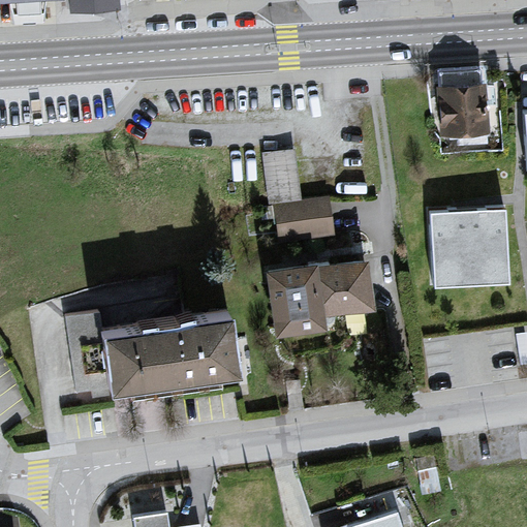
[(119,0),(71,0),(72,8),(120,5),(119,0)]
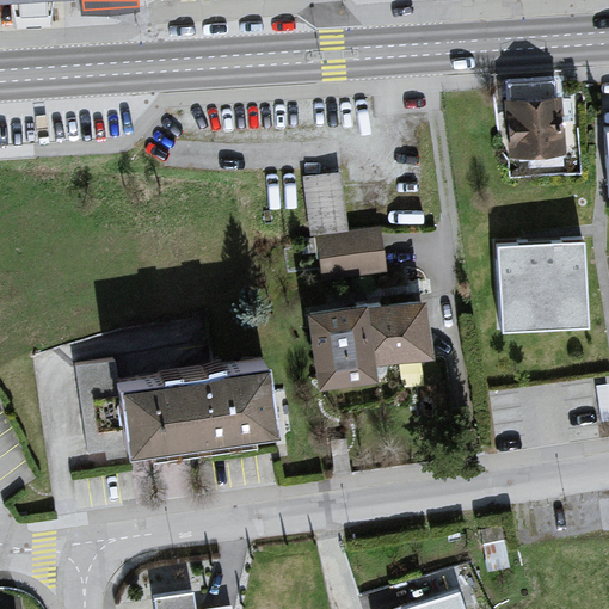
[(564,152),(561,96),(508,99),(511,154),(564,152)]
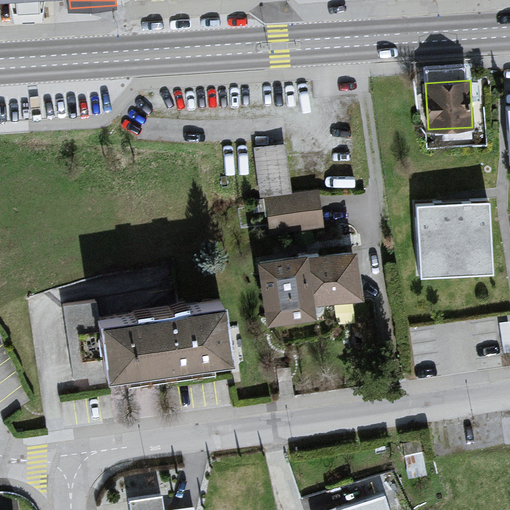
[(255,146),(261,199),(268,198),(292,195),(285,143),(255,146)]
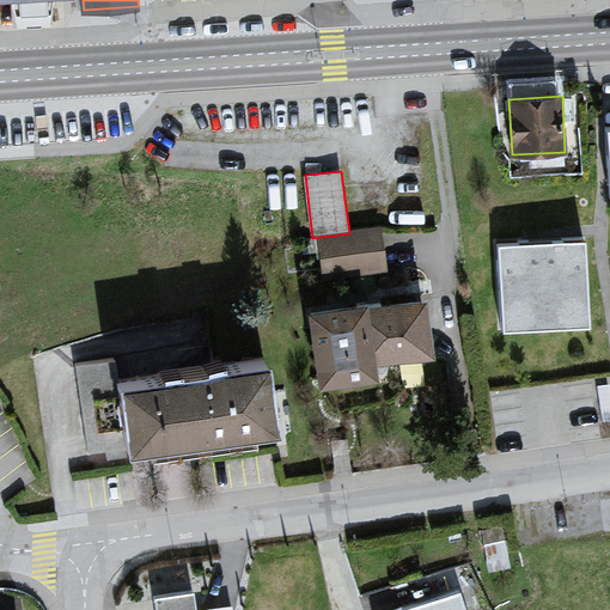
[(349,233),(321,237),(327,280),(390,273),(385,229),(349,233)]
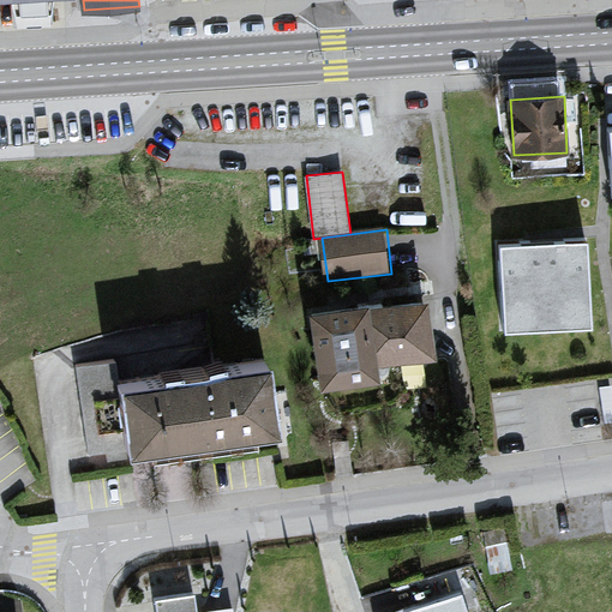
[(591,328),(587,244),(499,247),(504,331),(591,328)]
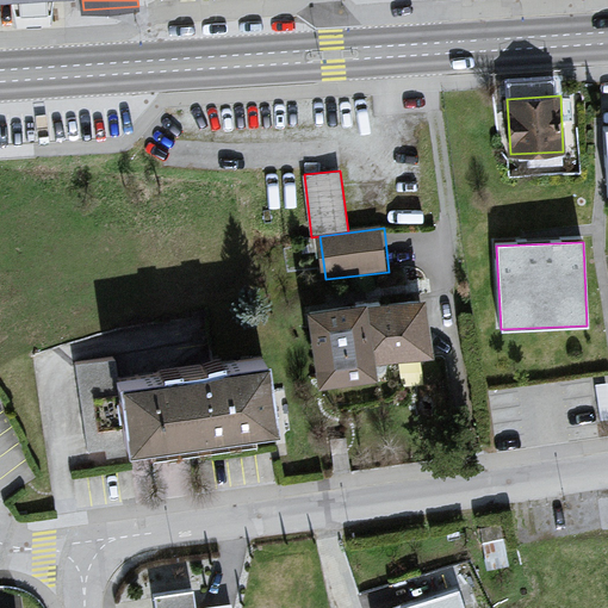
[(426,298),(308,311),(317,385),(374,379),(373,366),(433,359),(426,298)]
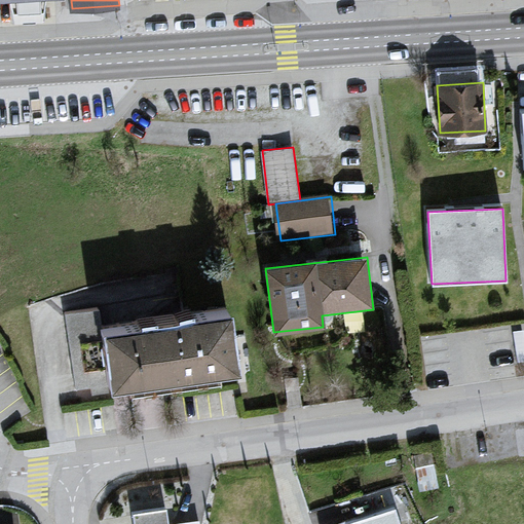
[(99,309),(69,313),(79,388),(109,383),(102,330),(99,309)]
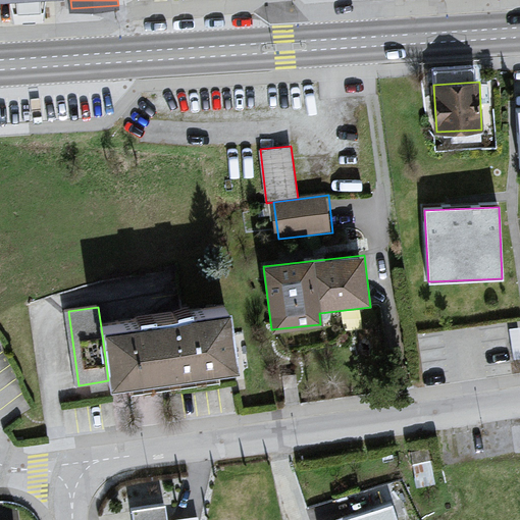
[(227,309),(101,327),(108,380),(109,385),(236,368),(227,309)]
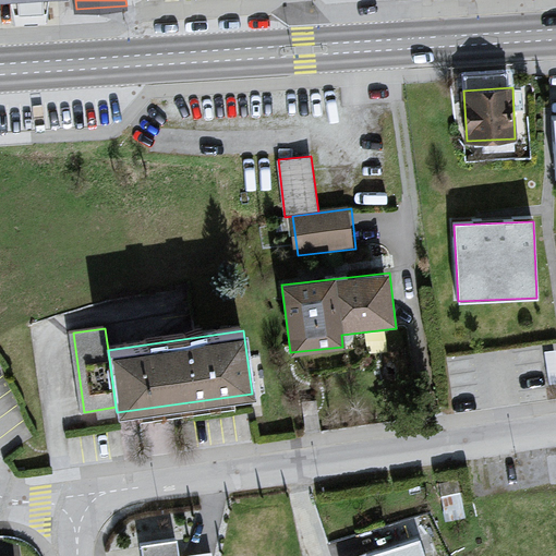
[(381,519),(383,536),(417,533),(415,516),(381,519)]
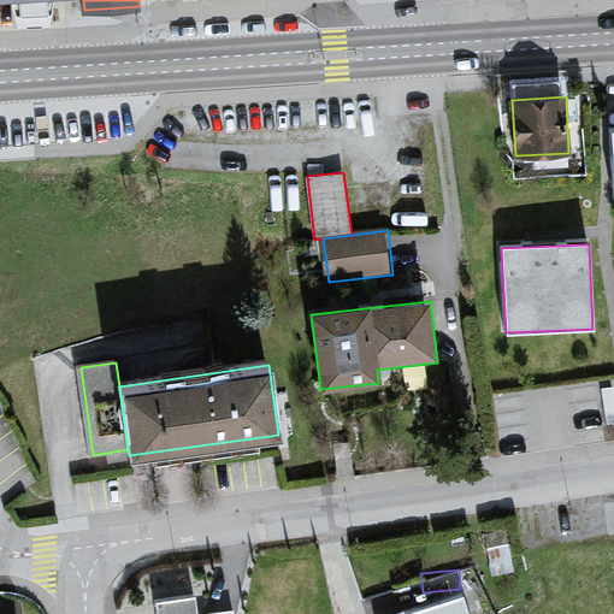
[(472,613),(464,585),(377,610),(378,613),(472,613)]
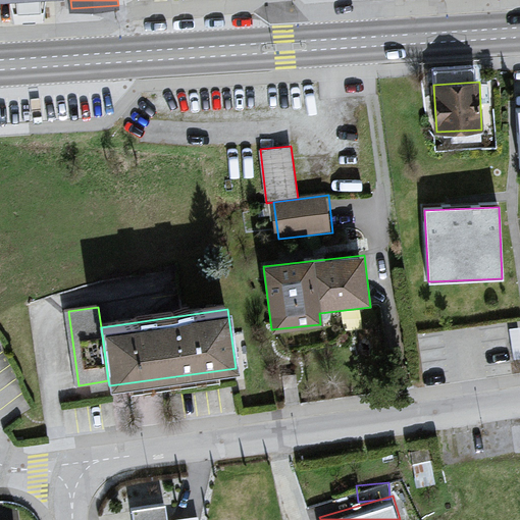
[(168,504),(136,508),(137,519),(170,519),(168,504)]
